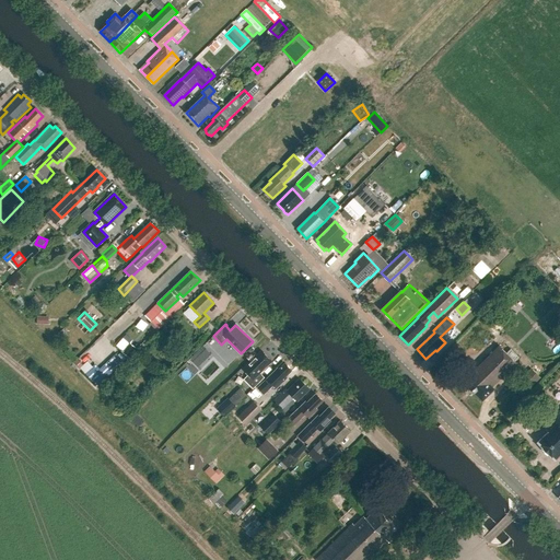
[(62,346),(67,341),(61,334),(56,339),(62,346)]
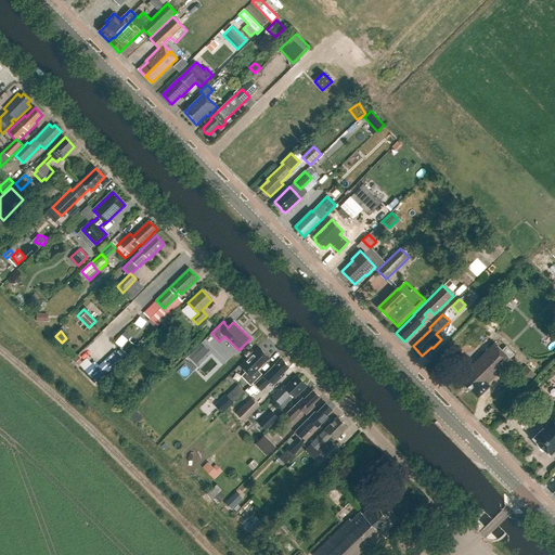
[(127,355),(136,346),(128,339),(120,348),(127,355)]
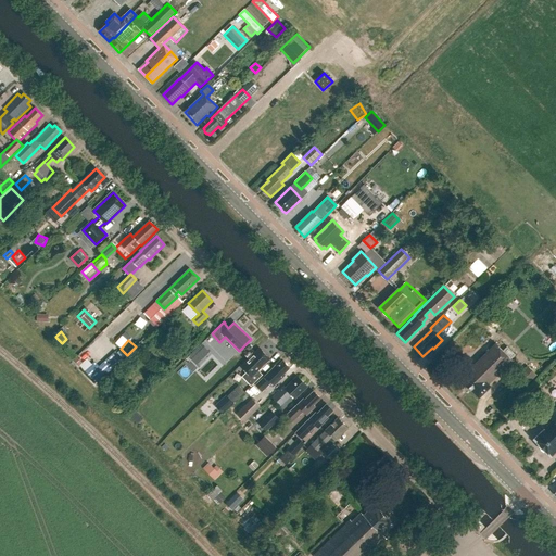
[(471,365),(458,377),(468,387),(503,351),(495,343),(472,366),(471,365)]
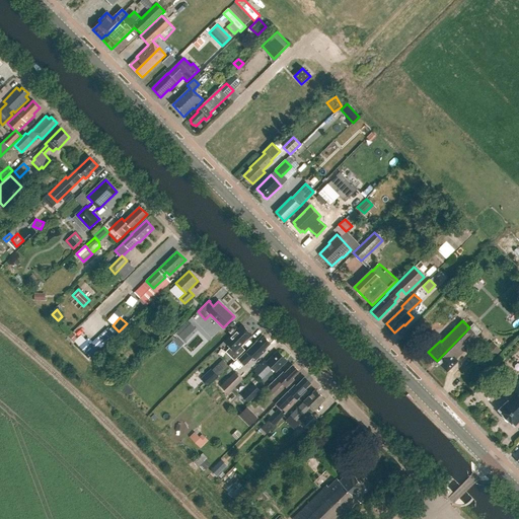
[(196,329),(191,324),(186,328),(191,334),(196,329)]
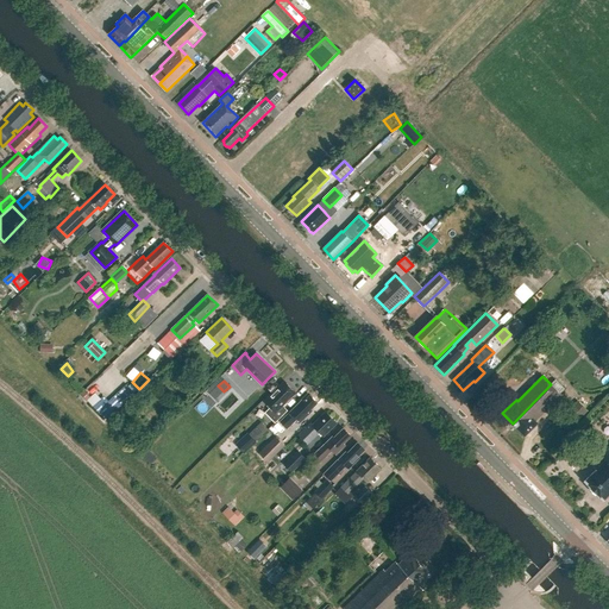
[(556,381),(551,384),(513,424),(525,435),(538,422),(537,421),(562,396),(560,394),(564,389),(556,381)]
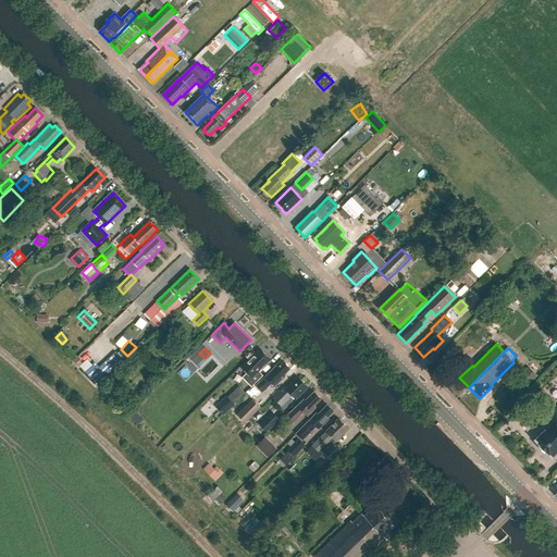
[(243,379),(251,387),(262,376),(258,372),(270,359),(261,350),(243,369),(247,373),(243,379)]
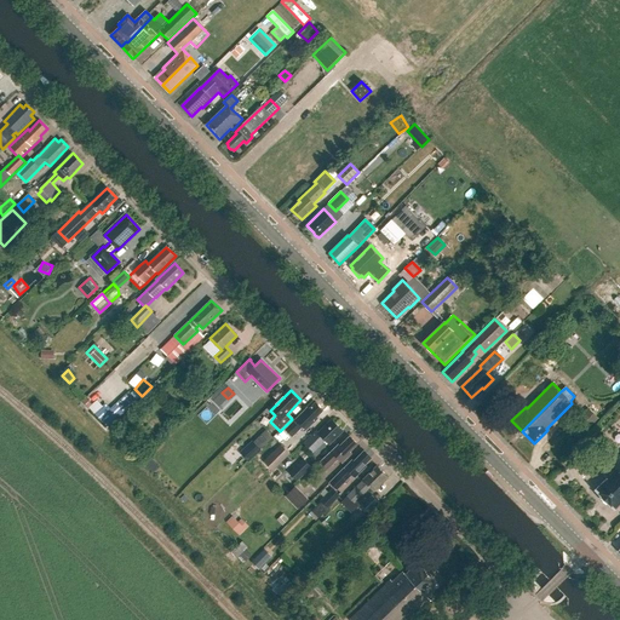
[(131,391),(113,408),(107,402),(95,413),(107,426),(138,400),(131,391)]
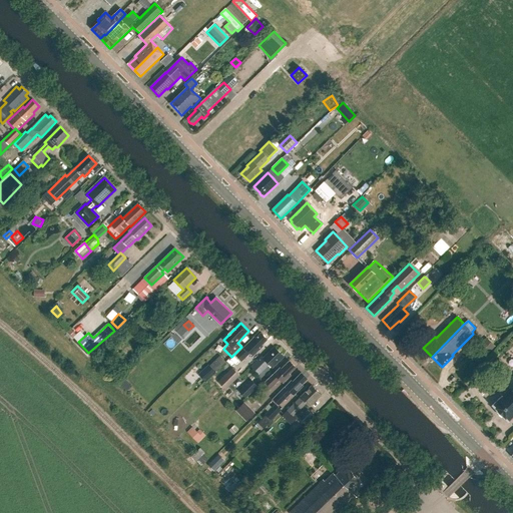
[(235,355),(241,361),(250,353),(253,356),(264,346),(262,345),(268,340),(261,334),(255,339),(254,337),(235,355)]
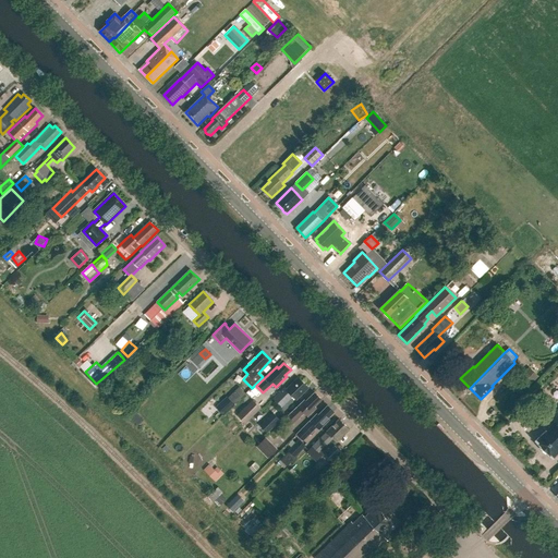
[(296,400),(308,388),(299,378),(287,389),(284,388),(274,400),(281,408),(293,396),(296,400)]
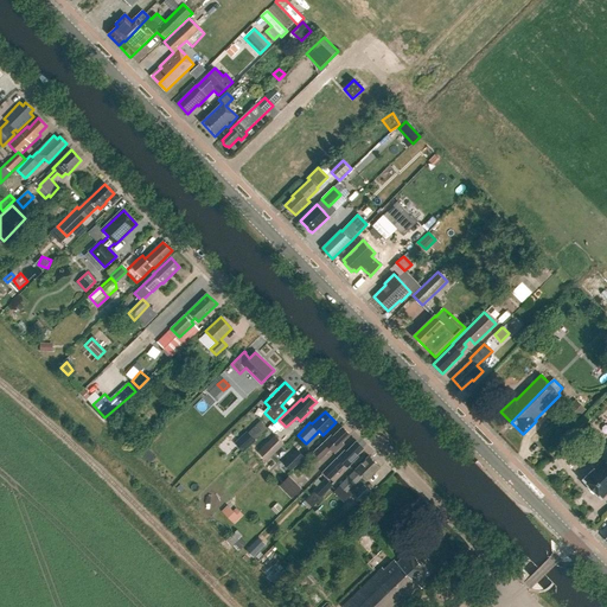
[(255,440),(267,428),(261,421),(249,433),(255,440)]
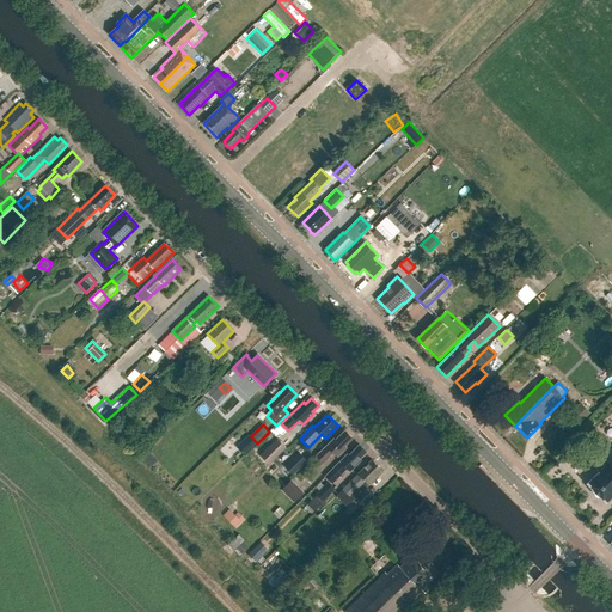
[(343,448),(353,439),(346,430),(336,440),(335,439),(317,457),(323,464),(335,453),(338,457),(344,450),(343,448)]
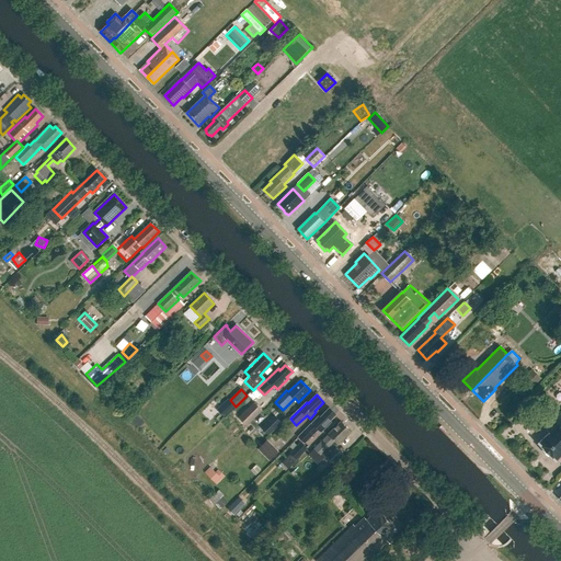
[(230,400),(229,399),(217,410),(225,419),(237,408),(236,407),(230,400)]
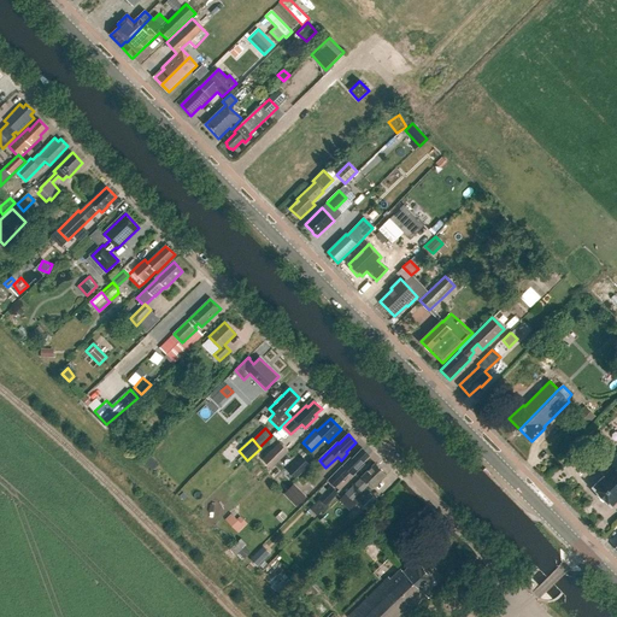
[(272,469),(289,452),(280,442),(263,459),(272,469)]
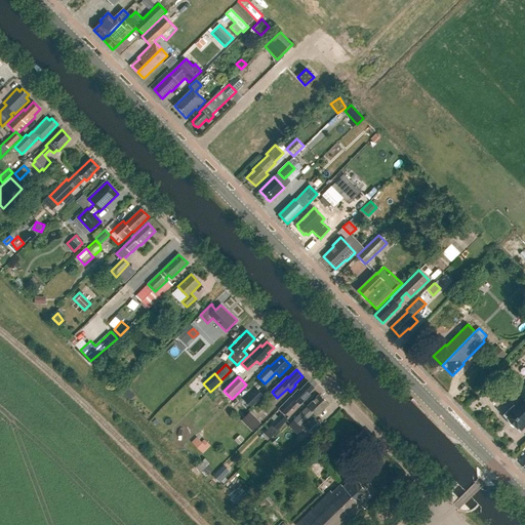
[(307,396),(314,388),(309,382),(299,391),(298,390),(280,408),(286,413),(297,402),(300,404),(307,399),(307,396)]
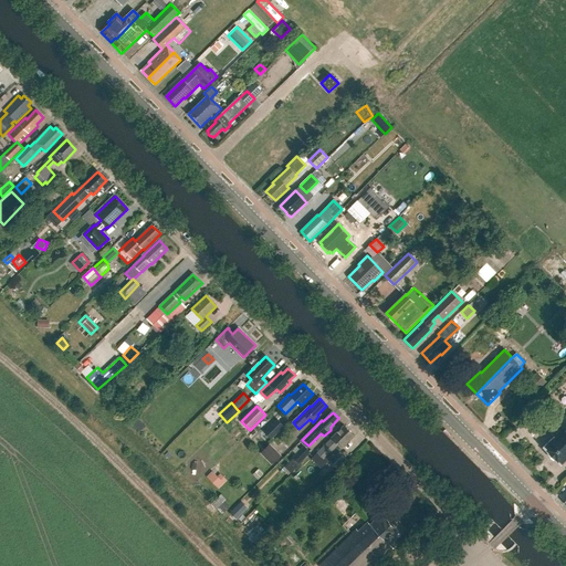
[(552,435),(554,437),(543,447),(561,465),(565,460),(565,415),(564,417),(565,418),(559,423),(561,425),(552,435)]
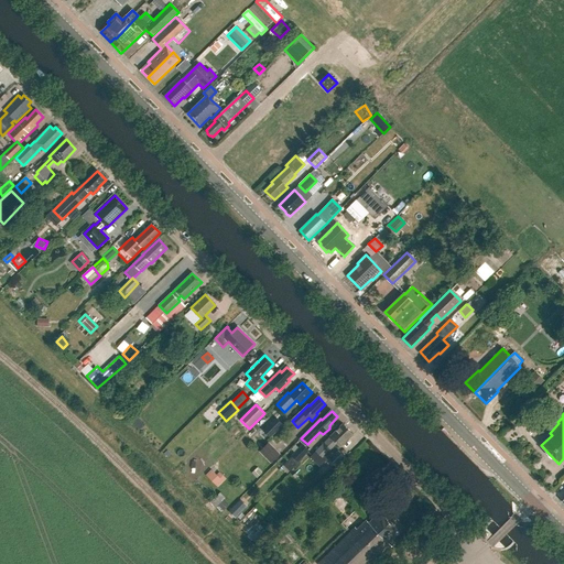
[(277,416),(263,430),(270,436),(283,422),(277,416)]
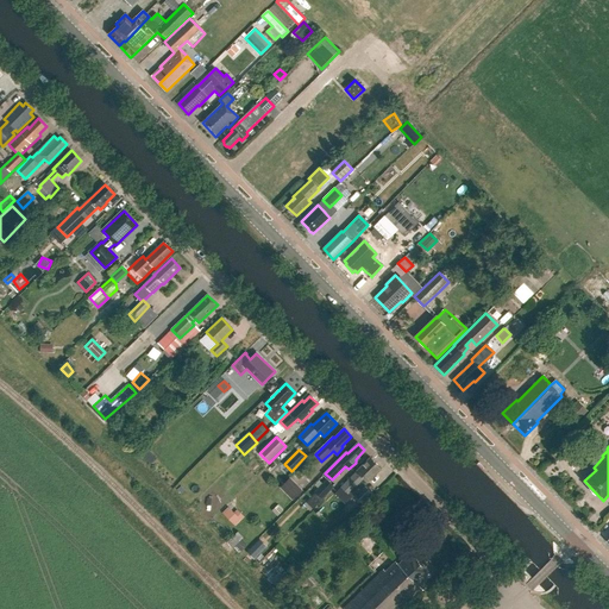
[(368,483),(382,469),(370,458),(347,481),(341,487),(352,497),(358,491),(355,488),(364,479),(368,483)]
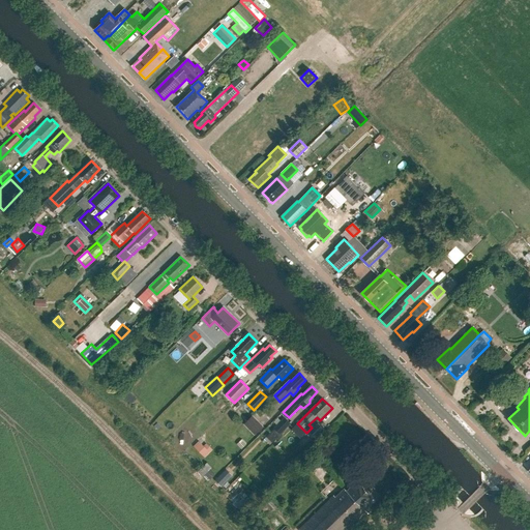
[(264,427),(253,415),(243,424),(255,435),(264,427)]
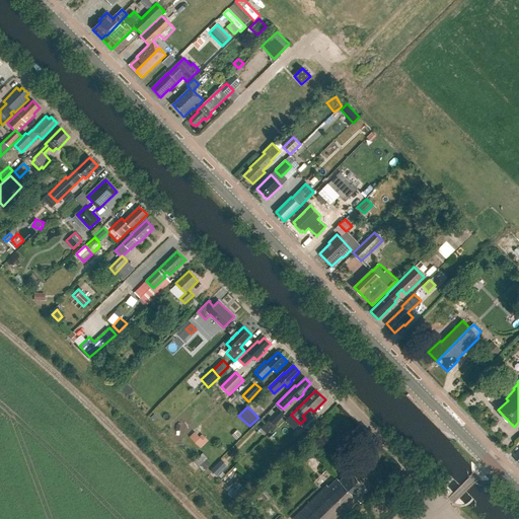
[(270,419),(275,424),(284,415),(279,410),(270,419)]
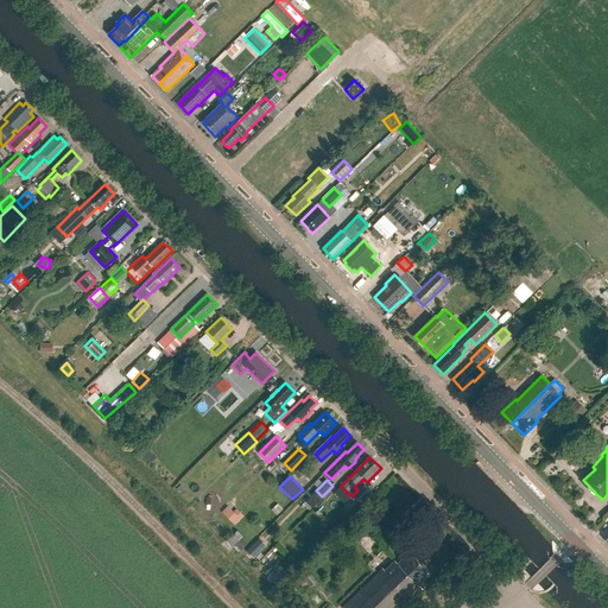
[(228,506),(222,512),(235,525),(245,515),(238,508),(234,512),(228,506)]
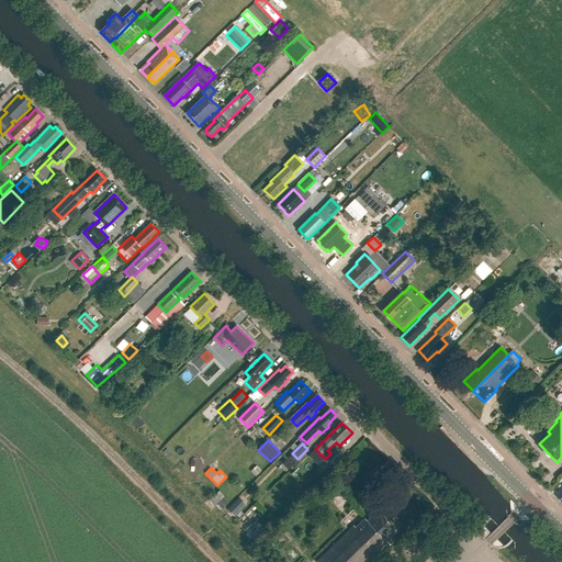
[(234,517),(245,505),(239,499),(228,510),(234,517)]
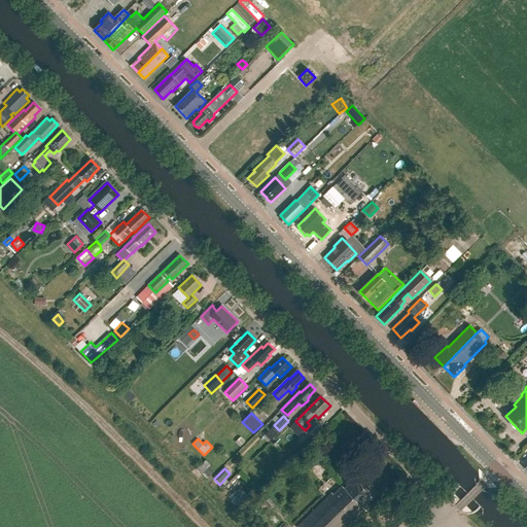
[(373,497),(355,479),(345,489),(342,486),(334,494),(331,493),(297,526),(349,526),(366,511),(362,506),(373,497)]
